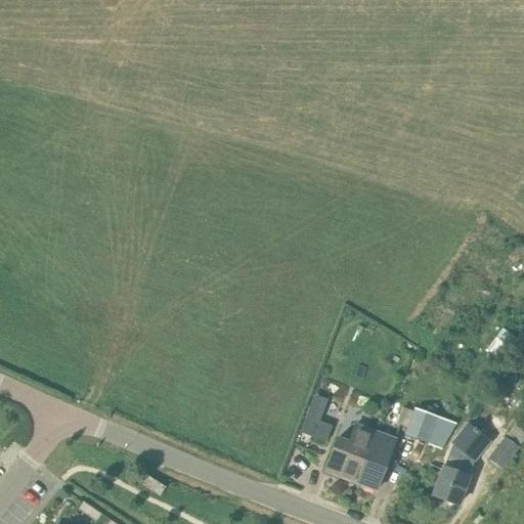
[(451,426),(437,420),(438,418),(415,408),(412,411),(402,407),(396,424),(406,427),(403,435),(428,444),(430,438),(444,443),(451,426)]
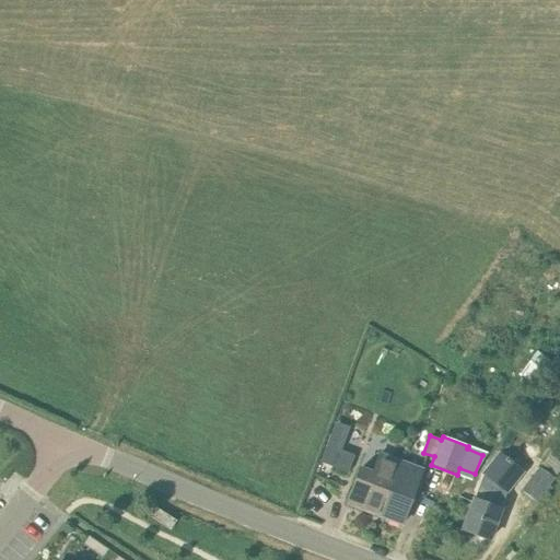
[(327,441),(319,458),(348,468),(354,451),(341,446),(327,441)]
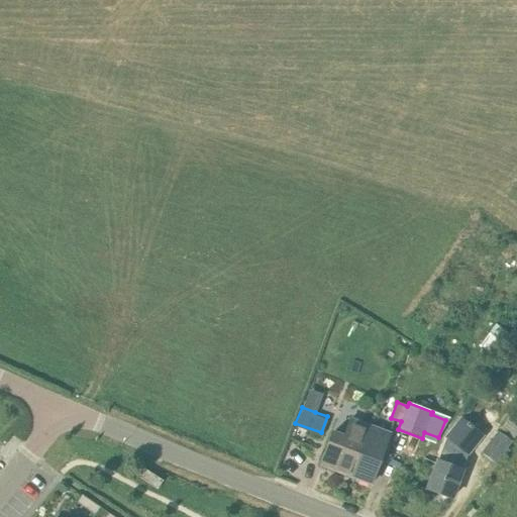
[(498,431),(481,452),(496,463),(512,441),(511,441),(516,433),(516,419),(512,415),(499,431),(498,431)]
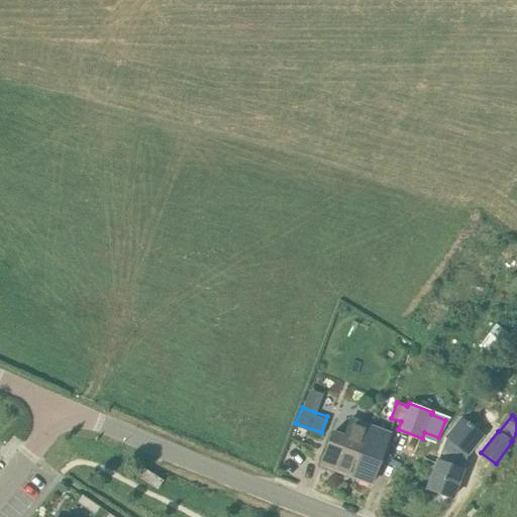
[(320,464),(352,478),(368,435),(375,428),(350,419),(343,437),(332,433),(320,464)]
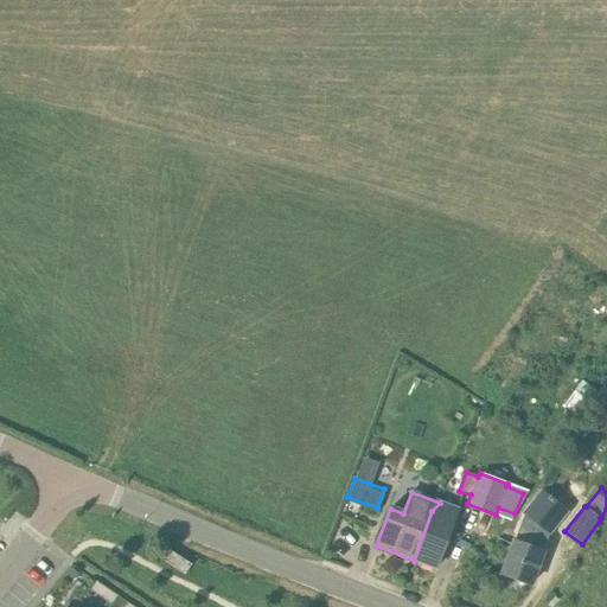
[(457,510),(440,503),(432,511),(414,561),(435,568),(457,510)]
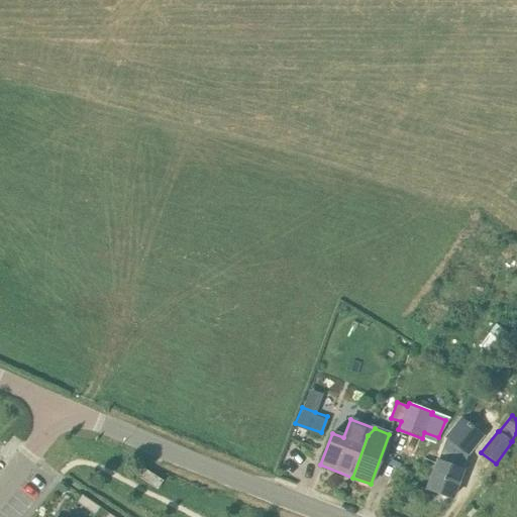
[(452,499),(462,471),(459,470),(466,454),(451,449),(445,464),(436,461),(426,489),(452,499)]
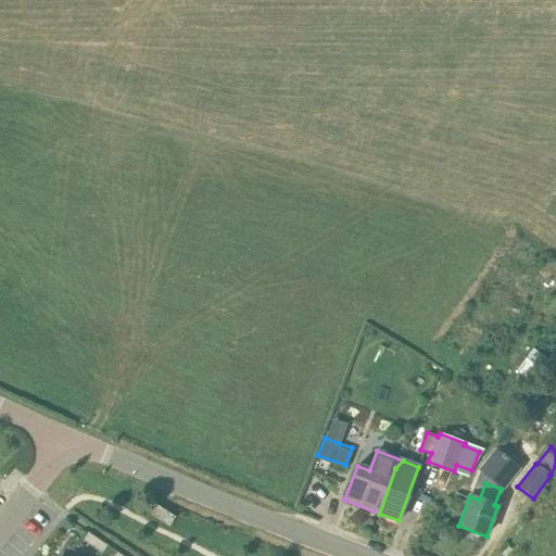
[(153,503),(148,512),(169,527),(175,517),(153,503)]
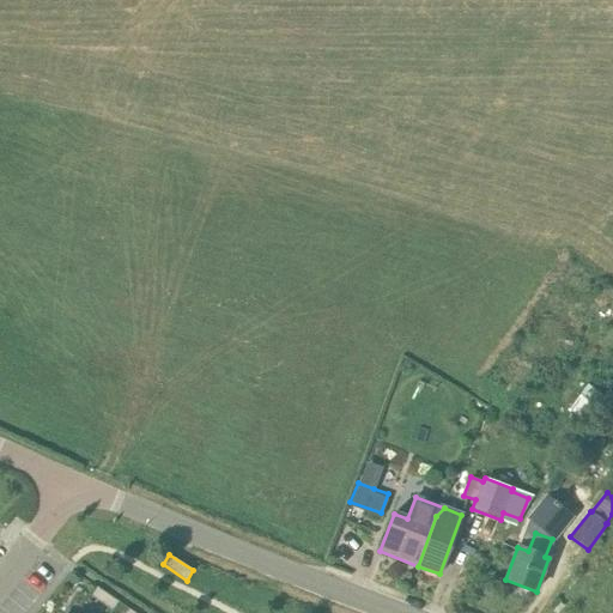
[(108,596),(97,588),(91,596),(103,605),(108,596)]
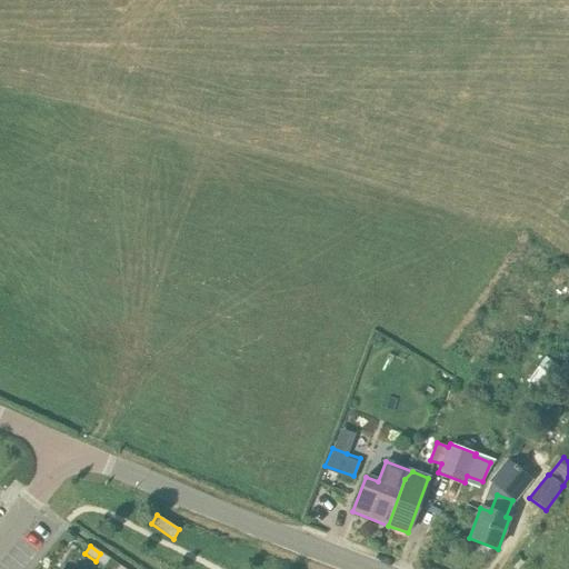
[(96,561),(105,568),(110,559),(100,553),(96,561)]
